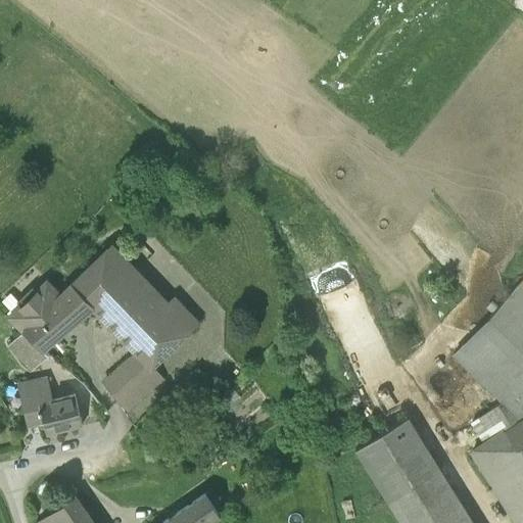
[(164,305),(109,248),(96,263),(150,319),(164,305)]
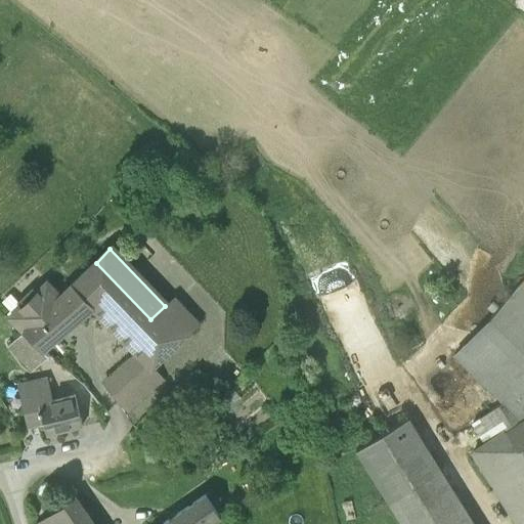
[(96,263),(94,261),(72,284),(92,306),(137,353),(151,366),(153,365),(175,345),(150,319),(96,263)]
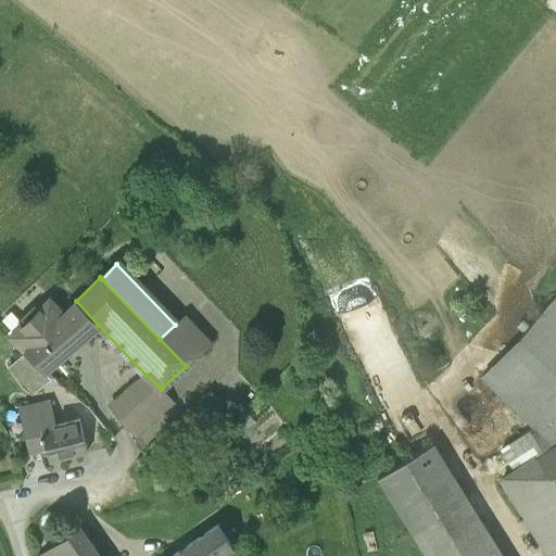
[(51,325),(25,351),(46,370),(98,325),(76,301),(64,313),(51,325)]
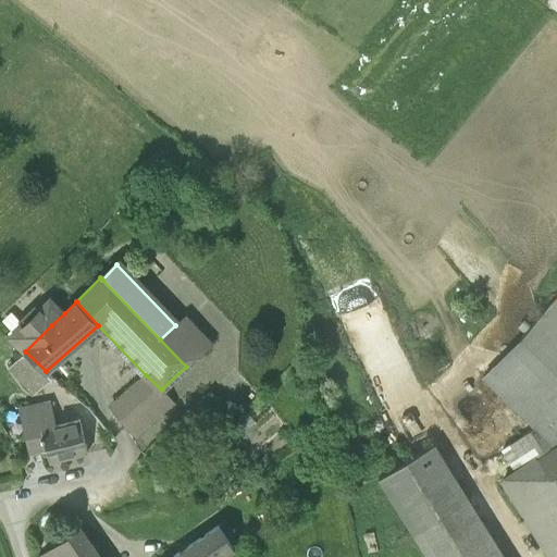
[(52,301),(40,313),(51,325),(64,313),(52,301)]
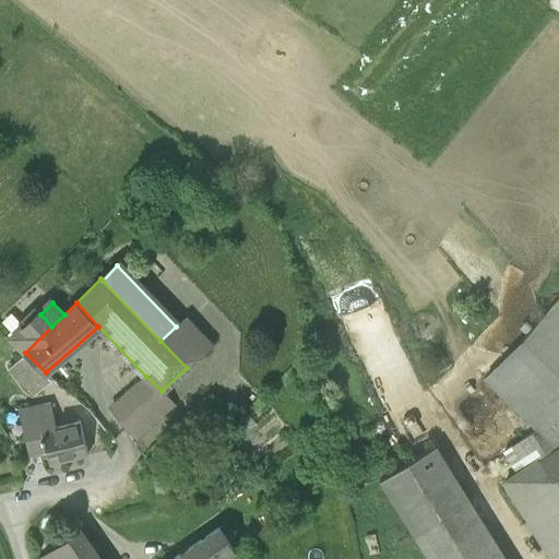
[(558,307),(554,302),(523,341),(558,376),(558,307)]
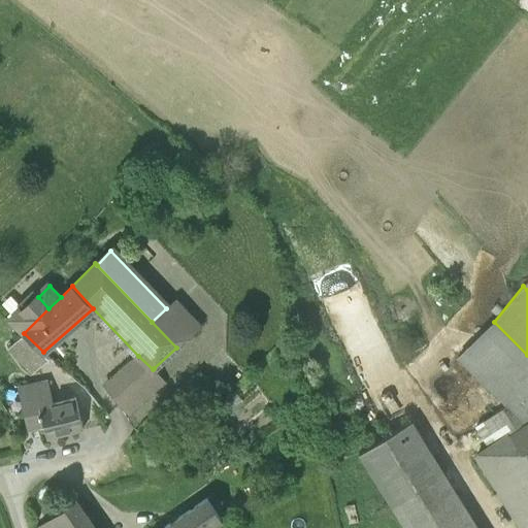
[(35,294),(9,320),(24,333),(48,308),(38,297),(35,294)]
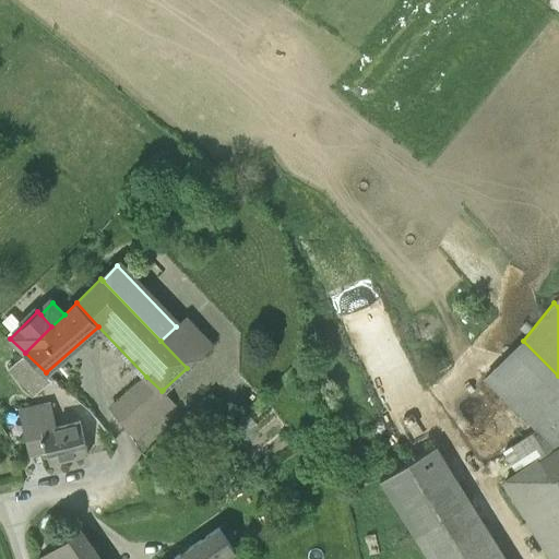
[(176,326),(161,341),(187,368),(212,344),(187,317),(176,326)]
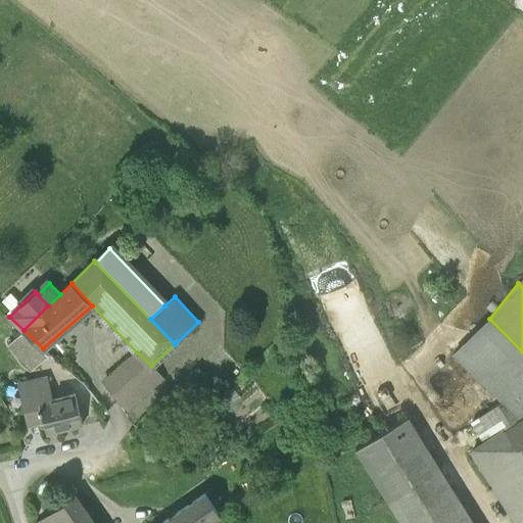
[(522,351),(489,319),(488,318),(454,352),(503,400),(520,418),(522,415),(522,351)]
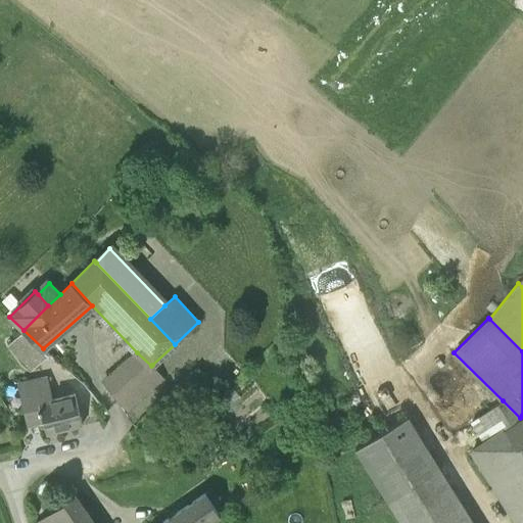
[(43,348),(24,330),(9,343),(33,369),(49,354),(43,348)]
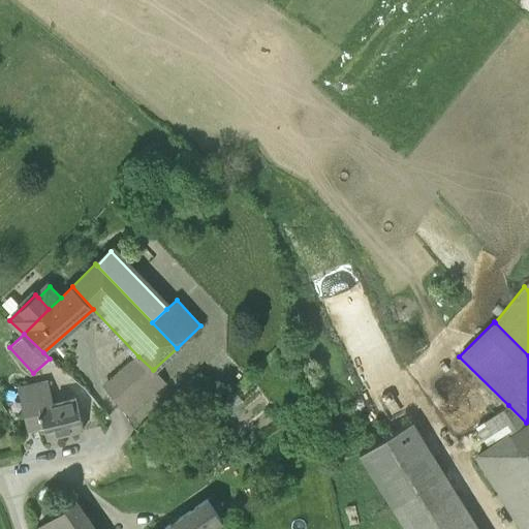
[(138,356),(104,386),(119,404),(120,404),(121,405),(122,405),(153,377),(158,373),(154,369),(153,370),(138,356)]
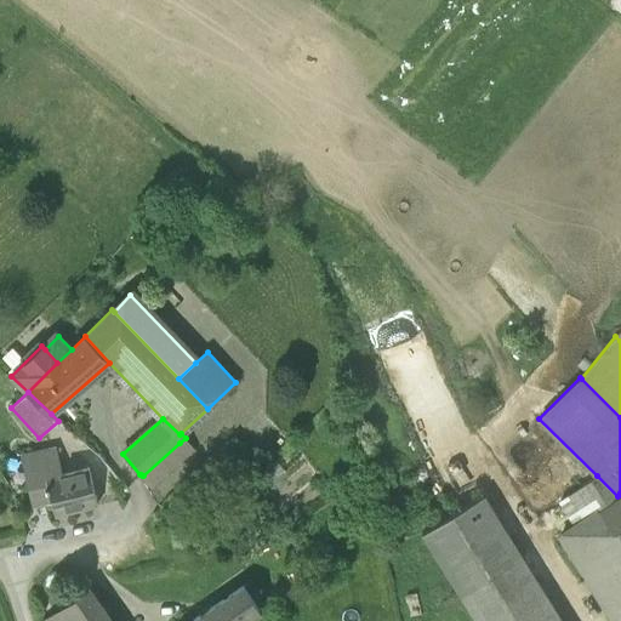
[(180,443),(143,476),(153,485),(188,453),(180,443)]
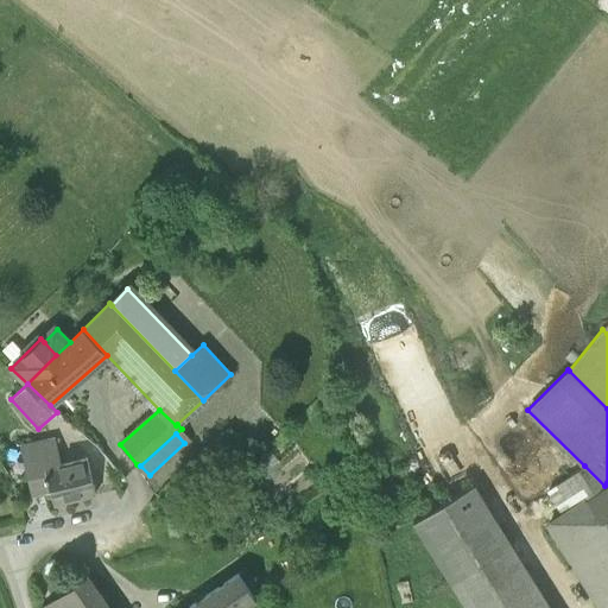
[(87,458),(58,466),(52,439),(29,445),(33,464),(29,466),(35,492),(50,488),(54,504),(95,493),(87,458)]
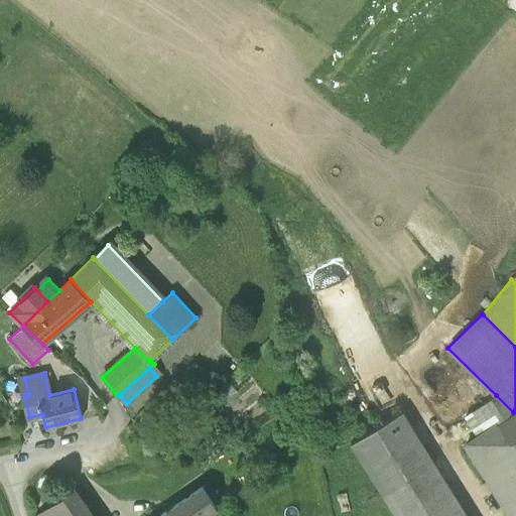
[(496,395),(465,415),(478,436),(513,412),(496,395)]
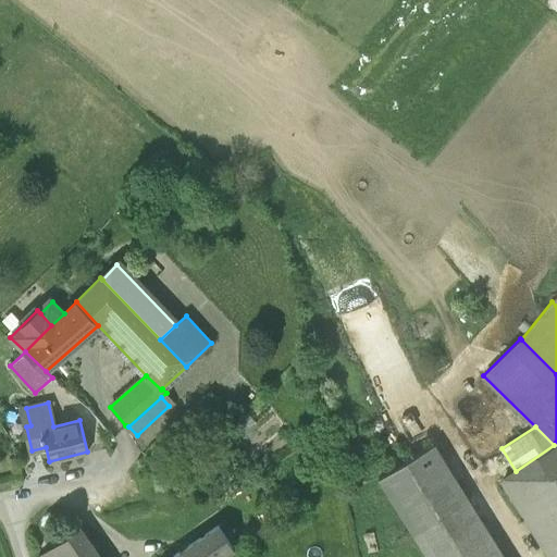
[(556,556),(556,442),(554,445),(516,471),(504,479),(552,556),(556,556)]
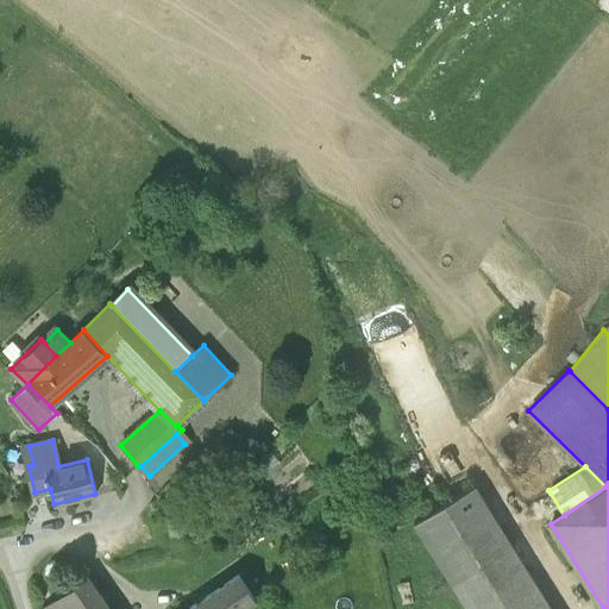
[(475,484),(414,521),(451,583),(513,545),(475,484)]
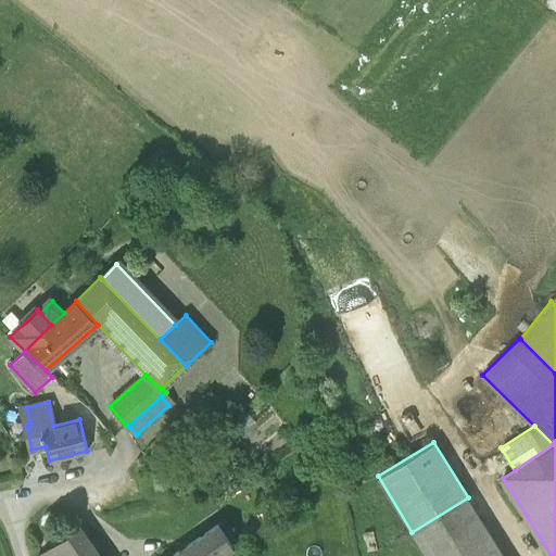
[(504,555),(468,497),(412,532),(427,555),(504,555)]
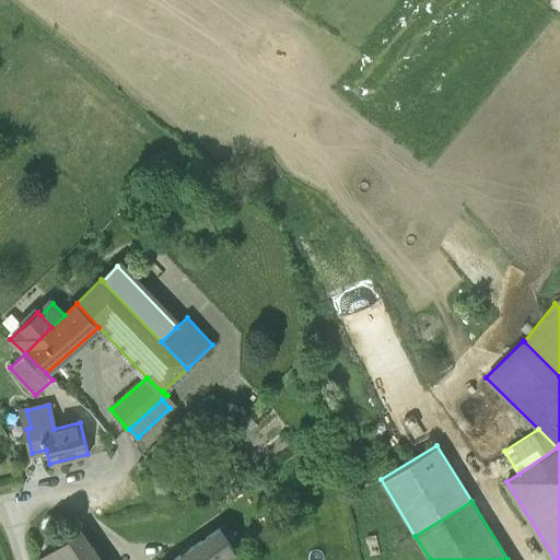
[(220,528),(173,559),(219,559),(234,550),(220,528)]
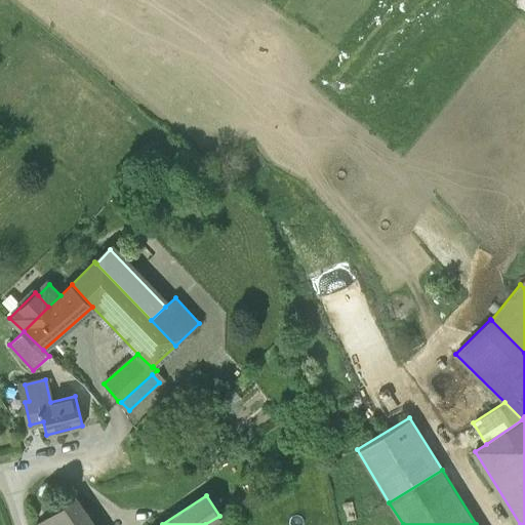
[(93,524),(75,497),(54,512),(63,524),(93,524)]
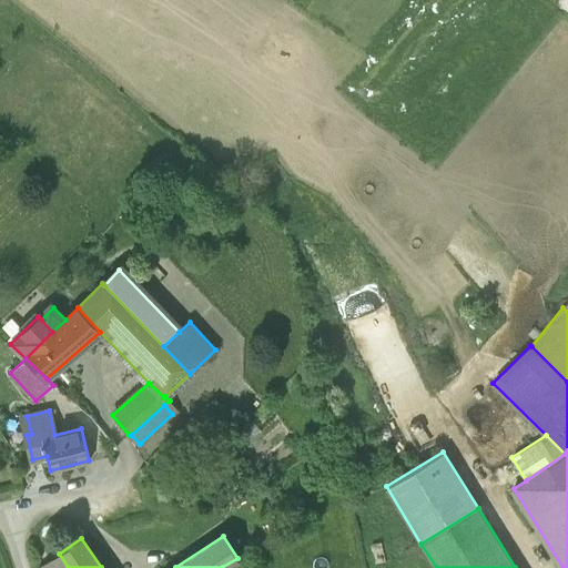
[(68,567),(59,554),(40,566),(40,567),(68,567)]
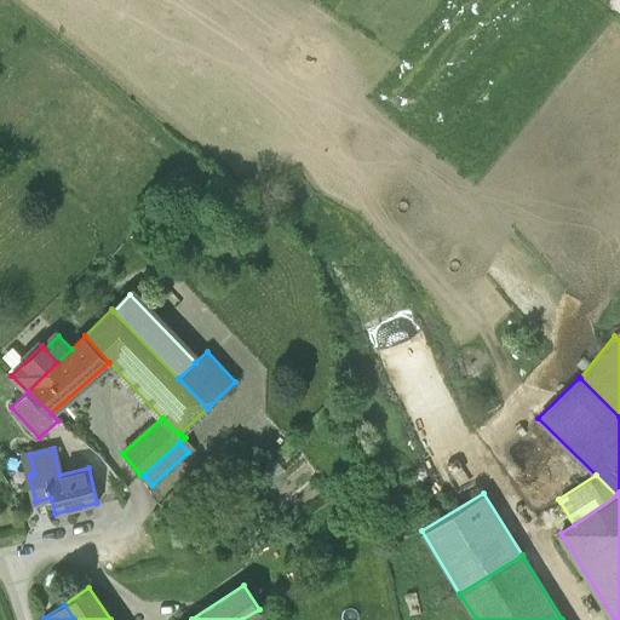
All buildings are outlined.
